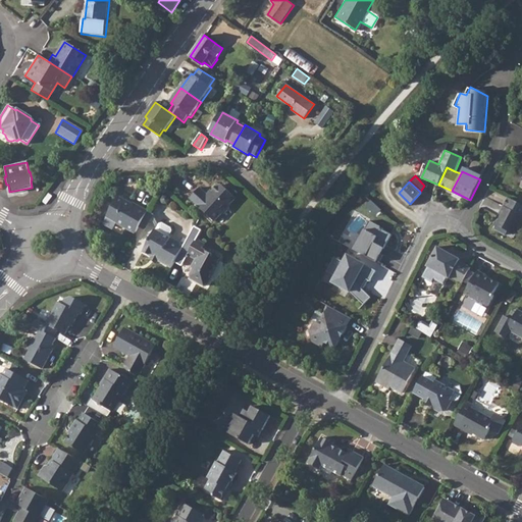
[(198,187),(189,198),(213,221),(220,213),(224,213),(228,209),(227,205),(235,198),(220,185),(216,185),(211,191),(211,192),(208,196),(198,187)]
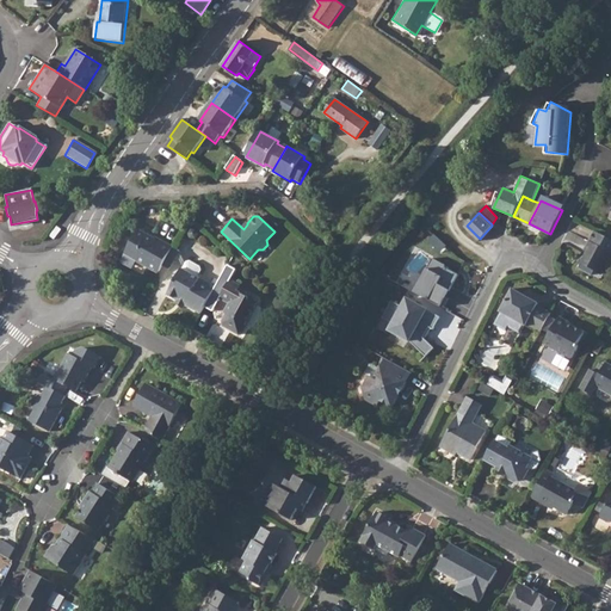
[(123,253),(158,272),(172,246),(160,239),(159,241),(136,228),(123,253)]
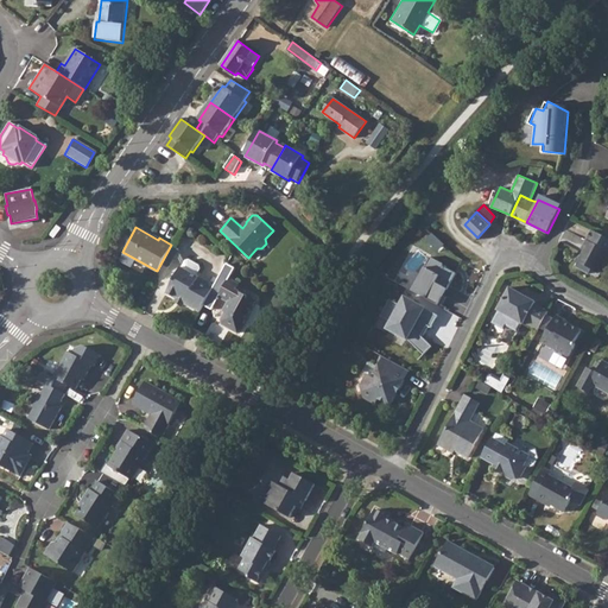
[(576,266),(586,271),(588,272),(590,267),(595,270),(596,271),(607,251),(607,236),(593,228),(587,240),(588,240),(577,260),(578,261),(576,266)]
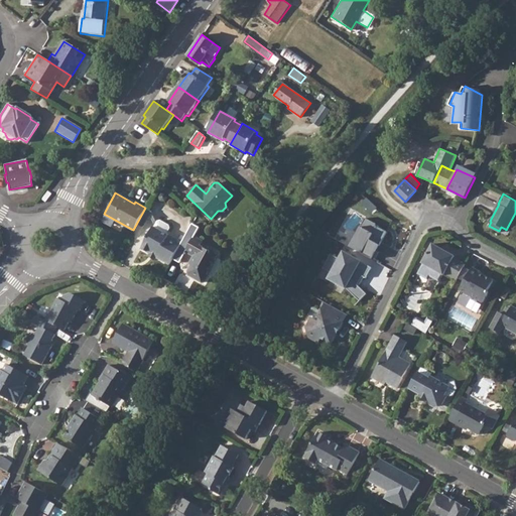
[(178,226),(175,236),(185,239),(192,220),(181,216),(178,227),(178,226)]
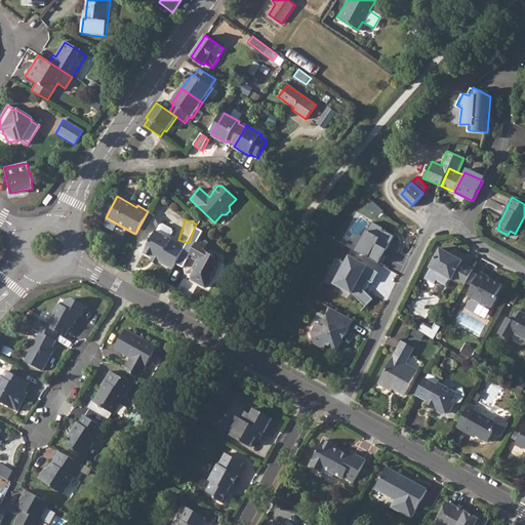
[(372,223),(358,252),(381,265),(396,235),(372,223)]
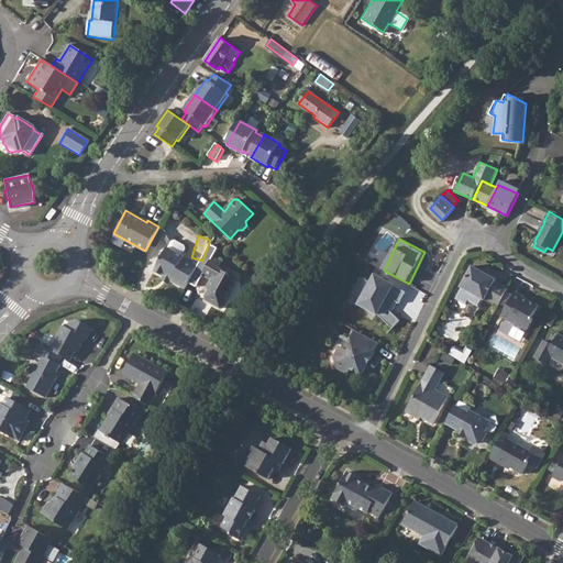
[(153,271),(184,288),(197,264),(166,247),(153,271)]
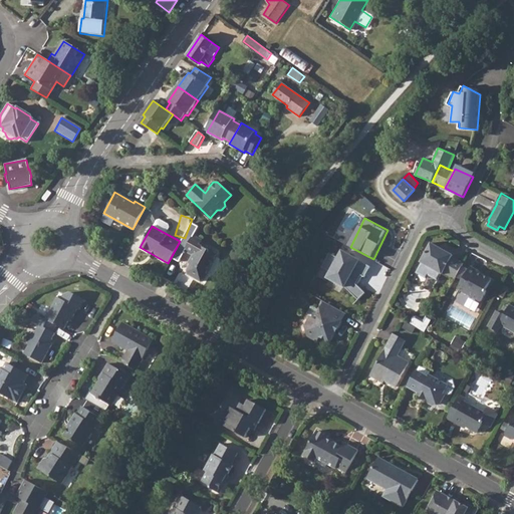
[(192,235),(184,250),(192,255),(190,260),(191,261),(186,270),(186,273),(200,281),(215,254),(198,245),(201,240),(192,235)]
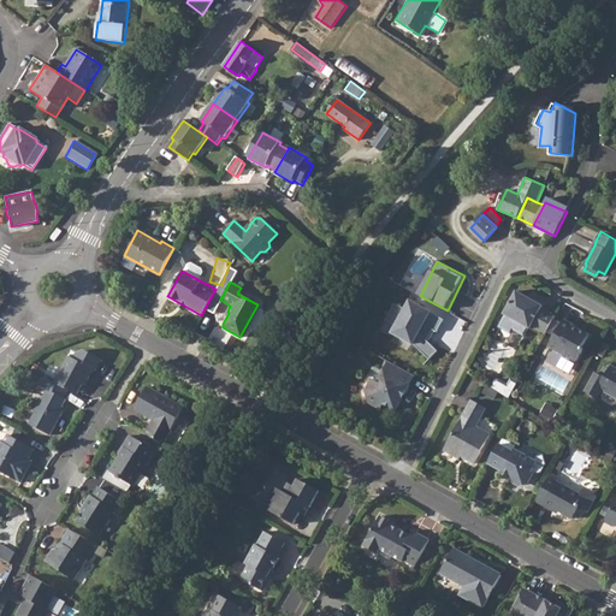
[(531,329),(544,336),(555,317),(540,309),(542,307),(515,292),(503,317),(529,331),(531,329)]
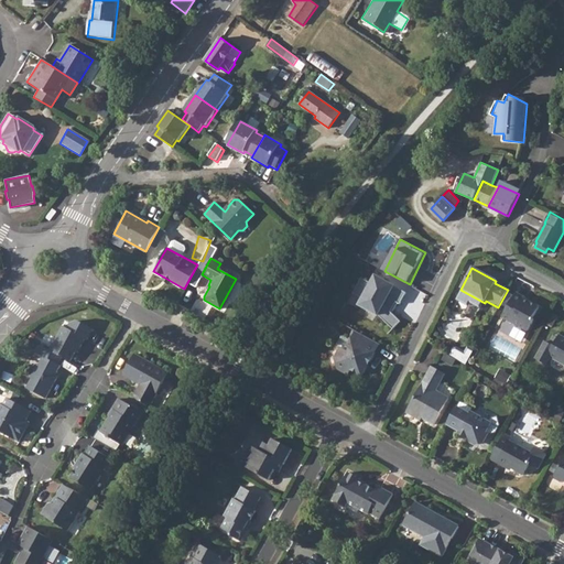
[(393,329),(401,323),(391,312),(403,290),(373,273),(357,305),(379,315),(393,329)]
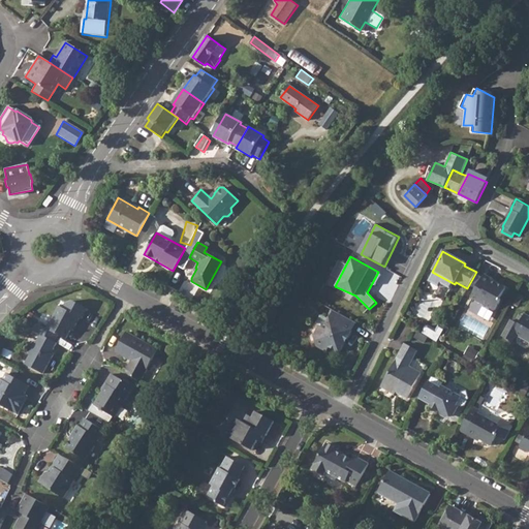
[(484,274),(471,298),(495,311),(501,300),(499,299),(504,288),(494,283),(493,284),(490,281),(491,279),(484,274)]
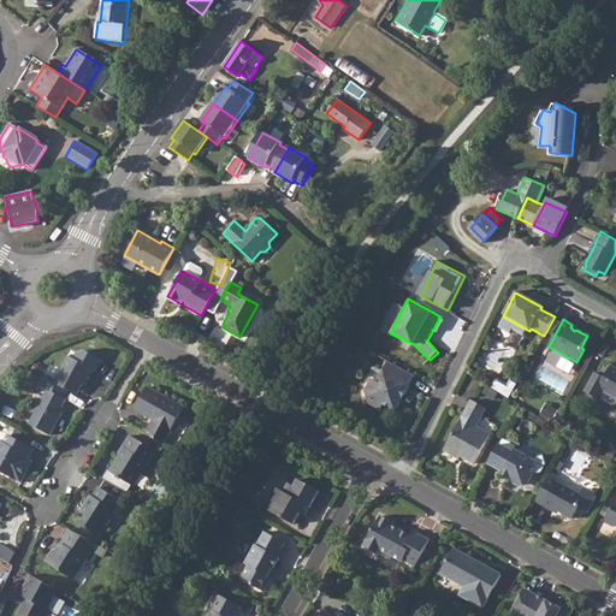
[(69,356),(54,383),(69,391),(77,396),(87,379),(89,380),(94,371),(95,372),(102,360),(84,350),(77,351),(73,359),(69,356)]
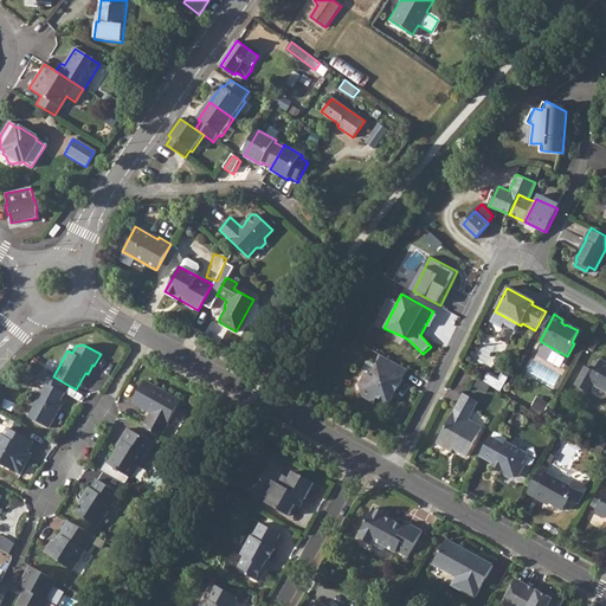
[(408,369),(381,354),(375,365),(379,367),(373,378),(367,374),(360,385),(365,397),(374,403),(378,397),(389,404),(408,369)]
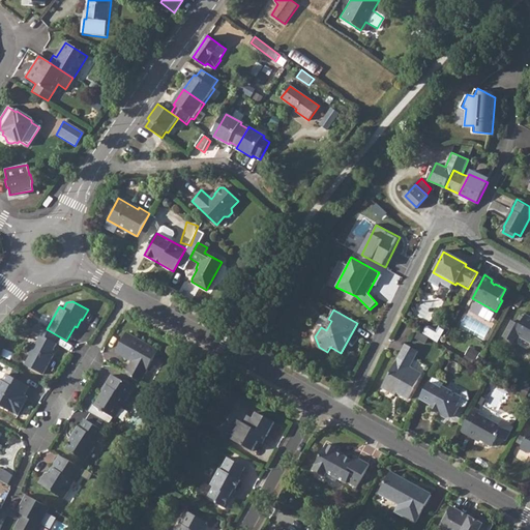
[(529,346),(529,319),(524,316),(523,318),(519,316),(514,323),(511,322),(502,339),(512,344),(517,336),(529,343),(529,345),(529,346)]
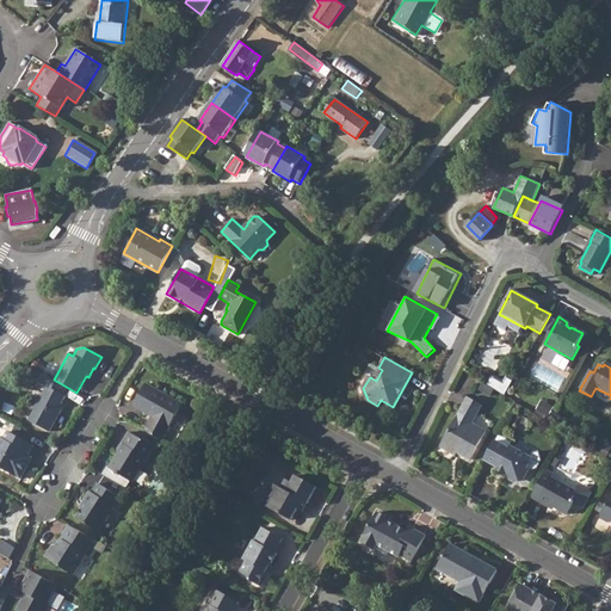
[(48,377),(43,386),(48,388),(43,396),(38,397),(34,405),(36,412),(30,423),(51,433),(62,412),(60,411),(67,399),(63,396),(68,388),(54,380),(48,377)]
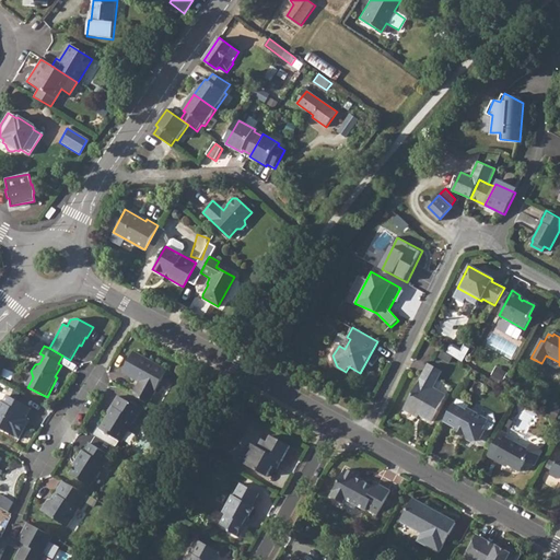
[(137,384),(131,394),(148,403),(166,369),(133,351),(121,371),(139,381),(142,382),(140,385),(137,384)]
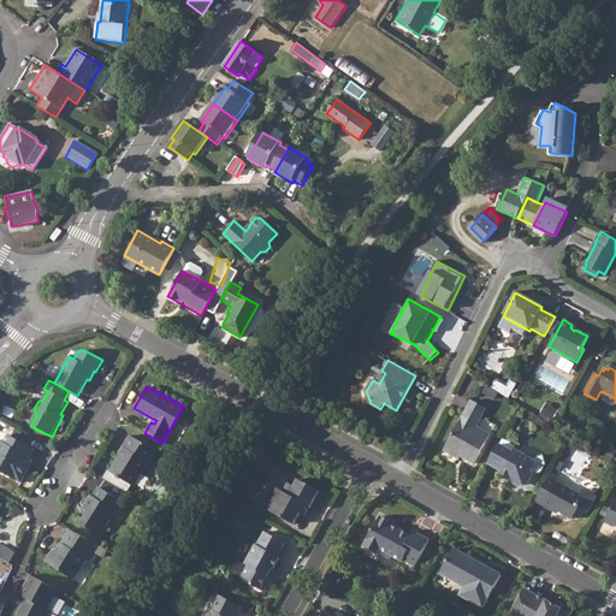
[(472,402),(444,451),(458,460),(460,456),(474,465),(490,436),(475,428),(486,409),(472,402)]
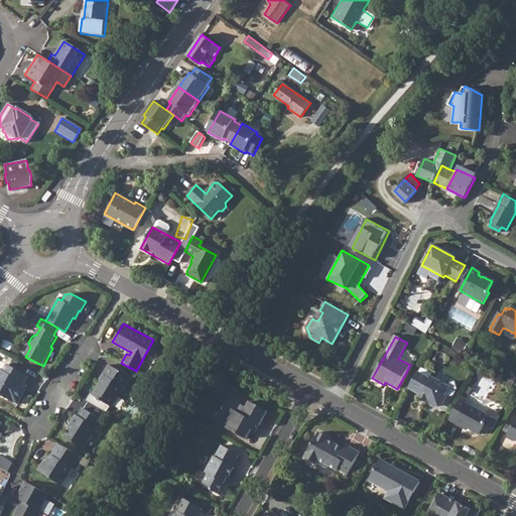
[(0,368),(0,394),(17,404),(23,393),(15,389),(19,382),(23,384),(28,375),(7,364),(3,370),(0,368)]
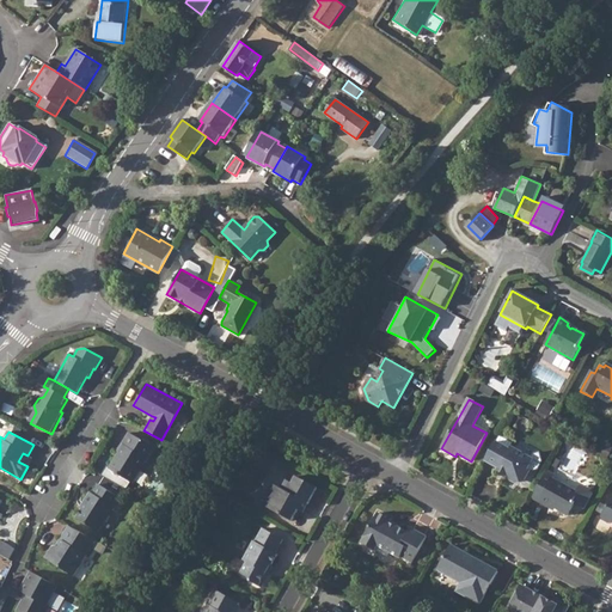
[(121,452),(118,451),(108,469),(133,483),(153,446),(128,432),(121,444),(124,445),(121,452)]
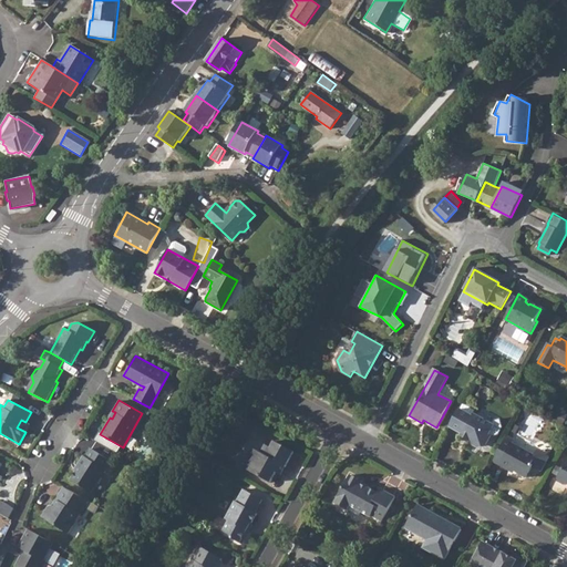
[(459,409),(450,426),(462,433),(467,436),(468,441),(472,442),(473,446),(478,450),(483,447),(488,437),(497,435),(502,428),(498,419),(486,422),(473,414),(472,418),(459,409)]
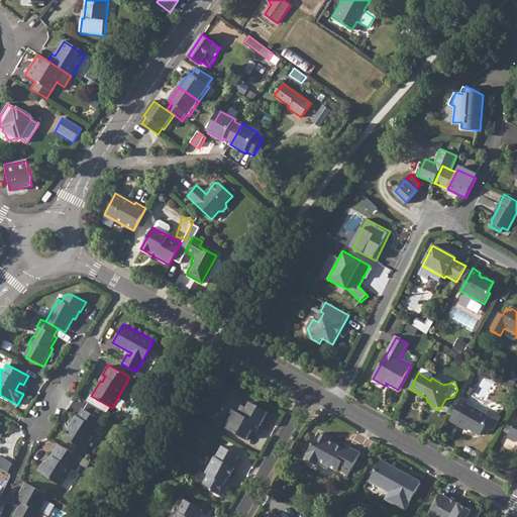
[(461,398),(448,420),(462,428),(464,426),(480,435),(486,424),(484,423),(488,416),(467,405),(469,402),(461,398)]
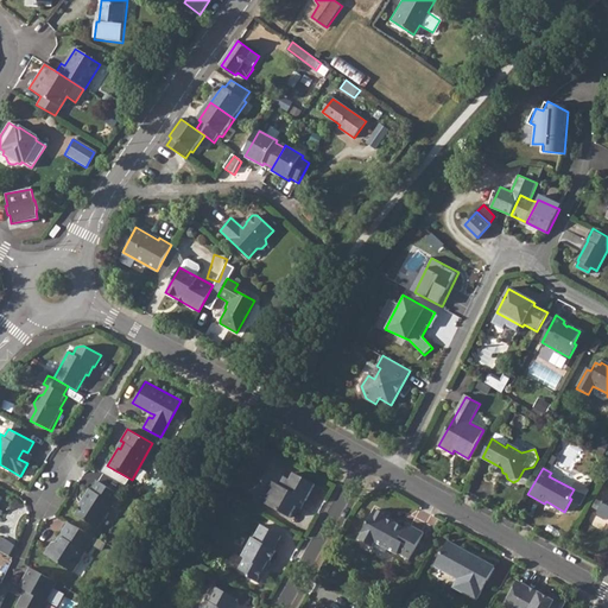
[(276,487),(267,483),(259,500),(290,515),(296,505),(298,506),(303,499),(305,500),(314,483),(292,473),(289,479),(283,476),(278,483),(276,487)]
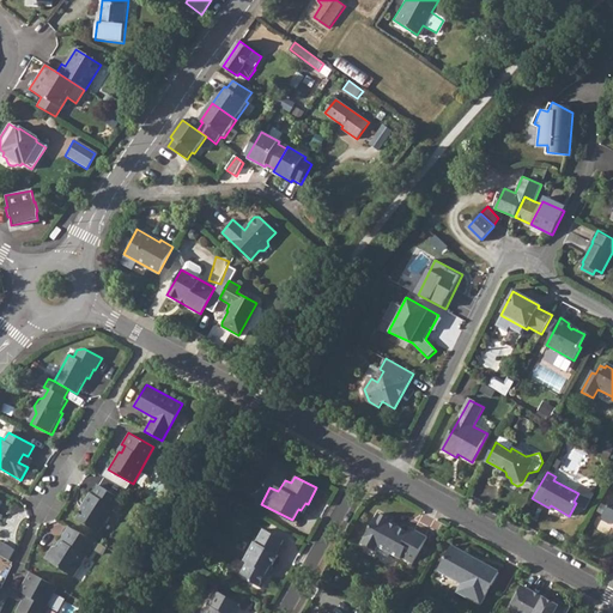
[(86,505),(78,519),(101,532),(115,507),(113,505),(119,496),(98,484),(93,492),(91,491),(84,504),(86,505)]
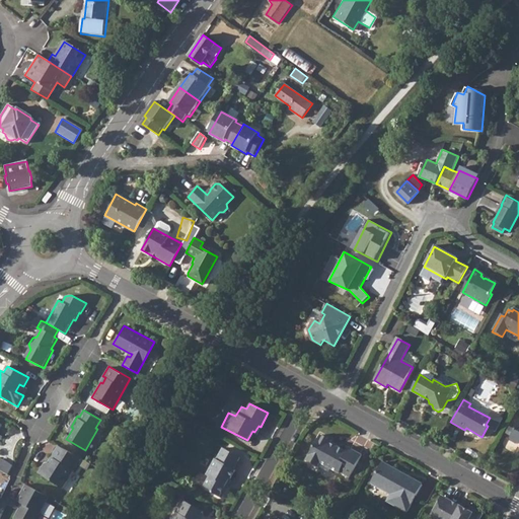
[(518,423),(510,439),(511,442),(516,445),(518,443),(518,423)]
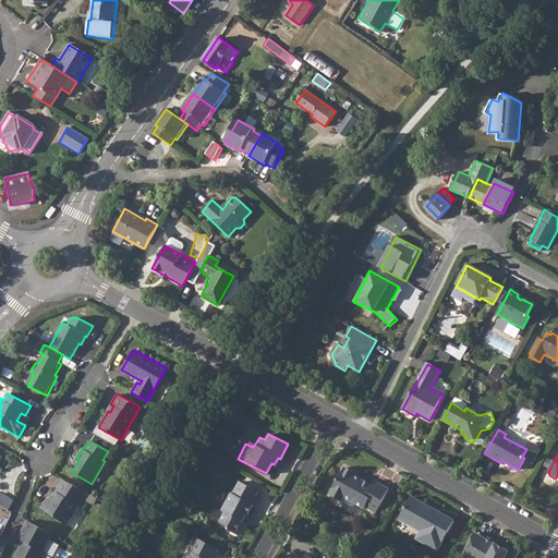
[(346,468),(330,495),(342,501),(344,497),(365,509),(366,507),(376,512),(389,488),(376,481),(373,485),(363,480),(363,481),(355,477),(358,475),(346,468)]
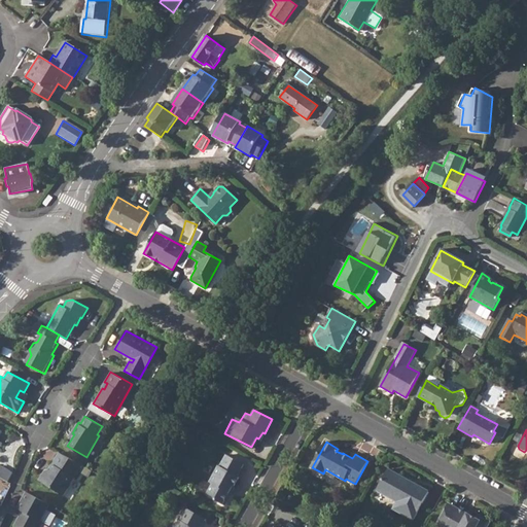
[(82,465),(59,453),(53,464),(55,465),(51,471),(48,469),(46,469),(39,481),(63,496),(82,465)]
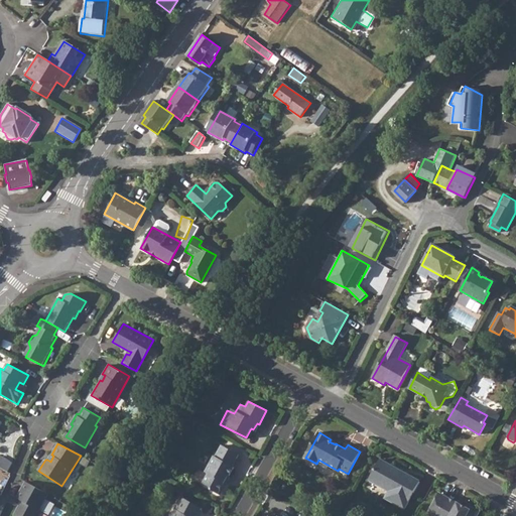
[(208,472),(203,481),(209,485),(211,489),(221,494),(227,482),(224,481),(227,475),(229,475),(234,466),(232,465),(238,454),(221,443),(215,455),(214,454),(205,470),(208,472)]
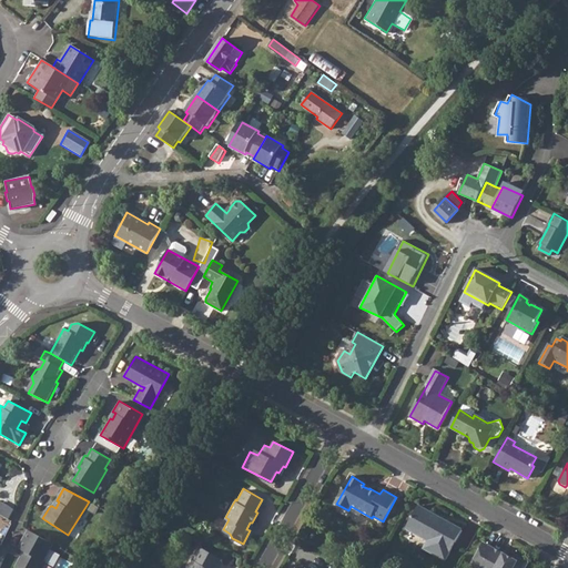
[(1,501),(0,503),(0,513),(9,517),(13,507),(1,501)]
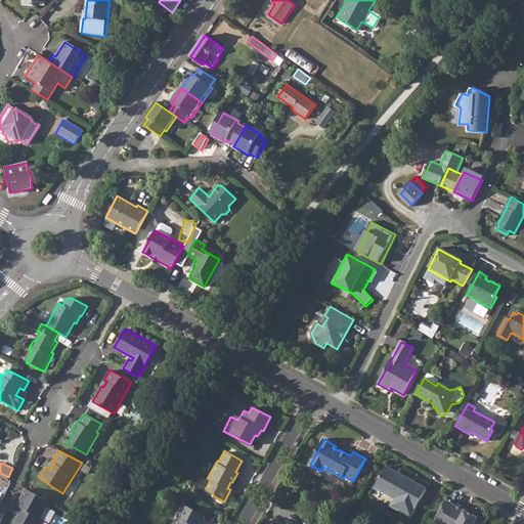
[(399,478),(400,475),(386,467),(374,488),(395,500),(392,507),(410,517),(426,489),(407,479),(406,482),(399,478)]
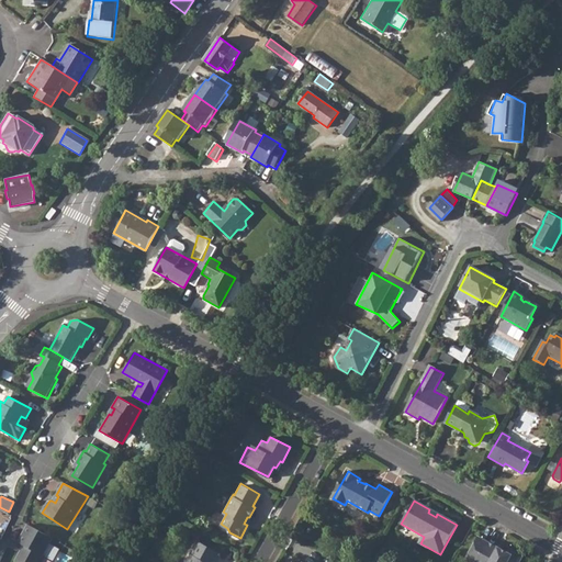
[(53,539),(29,525),(20,542),(26,547),(24,551),(23,550),(17,561),(19,561),(43,561),(46,557),(44,555),(53,539)]
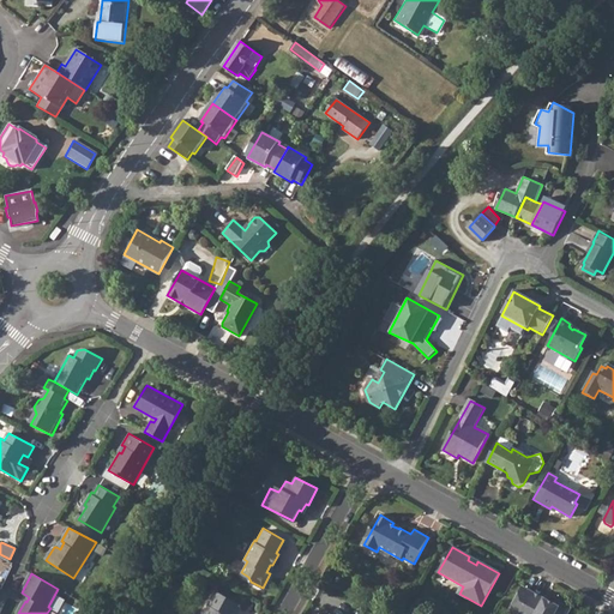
[(566,613),(570,608),(557,601),(554,605),(522,587),(507,612),(510,613),(566,613)]
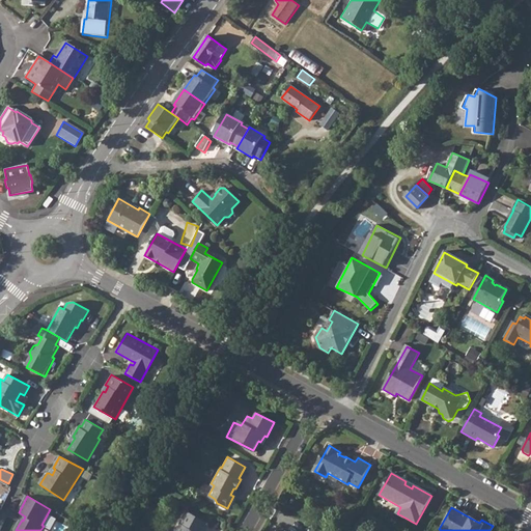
[(189,511),(185,519),(182,525),(180,524),(175,530),(201,530),(206,522),(189,511)]
